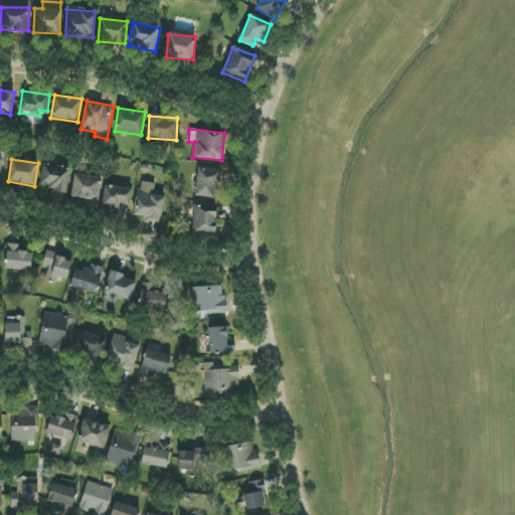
[(70,168),(43,164),(39,187),(66,191),(70,168)]
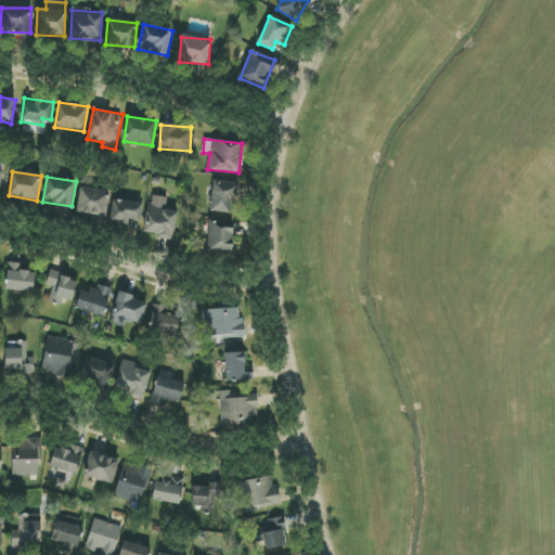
[(232,214),(233,201),(236,202),(239,183),(214,181),(210,211),(232,214)]
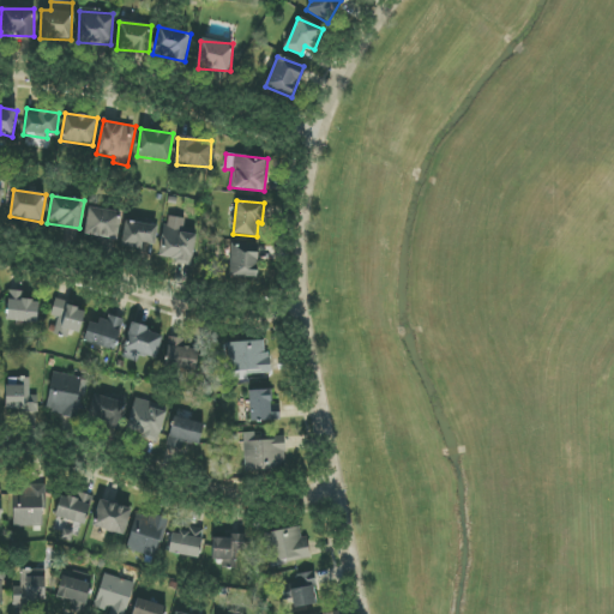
[(121,211),(88,208),(85,235),(119,239),(121,211)]
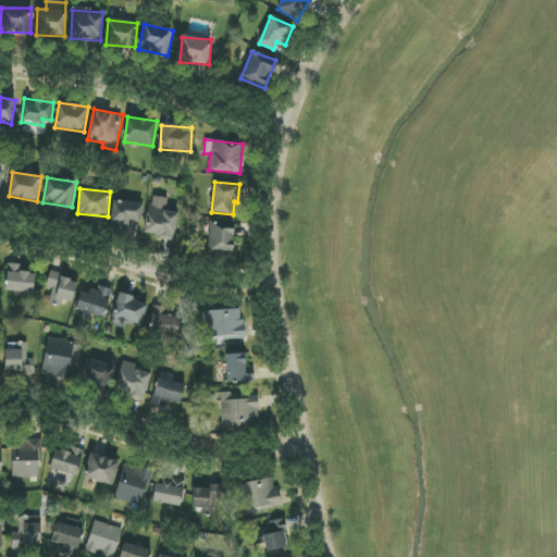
[(175,239),(177,212),(166,211),(168,198),(149,196),(145,236),(175,239)]
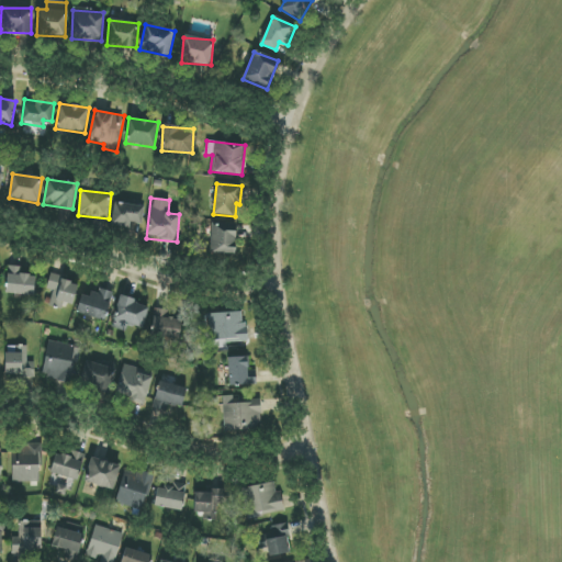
[(144,206),(115,202),(111,224),(141,228),(144,206)]
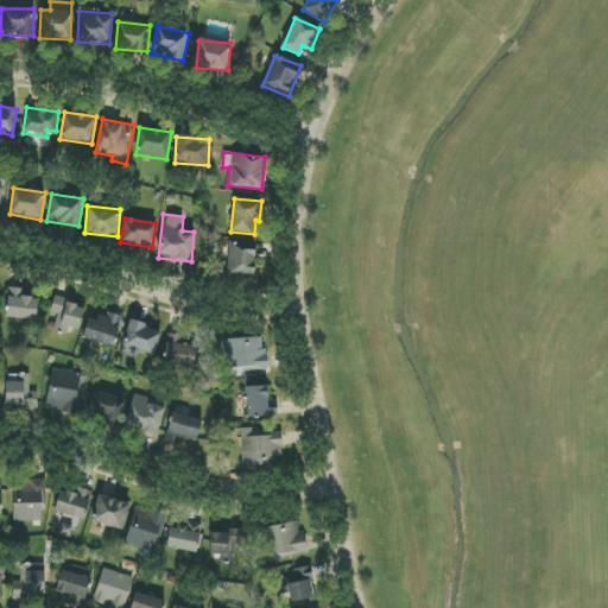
[(228,274),(255,276),(255,246),(228,245),(228,274)]
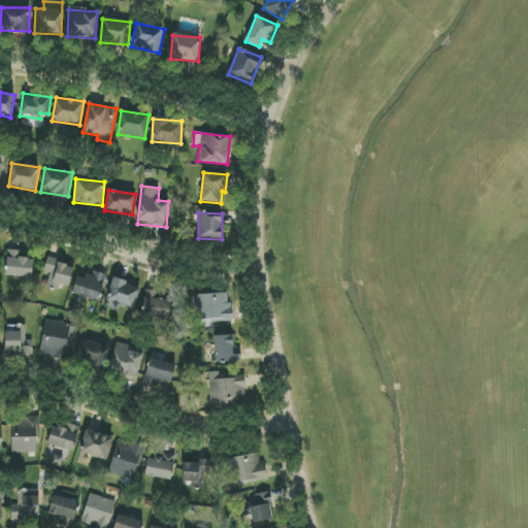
[(23,252),(7,250),(5,275),(32,278),(33,259),(23,258),(23,252)]
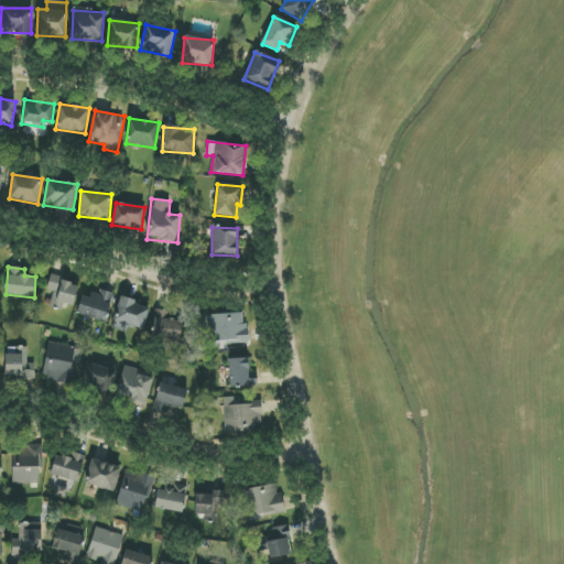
[(64,304),(73,306),(79,283),(50,275),(46,292),(53,293),(49,306),(62,311),(64,304)]
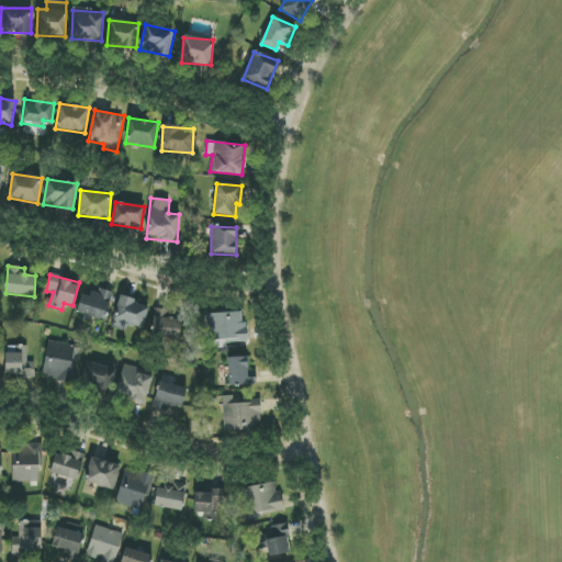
[(113,294),(92,288),(90,296),(82,294),(76,313),(105,322),(113,294)]
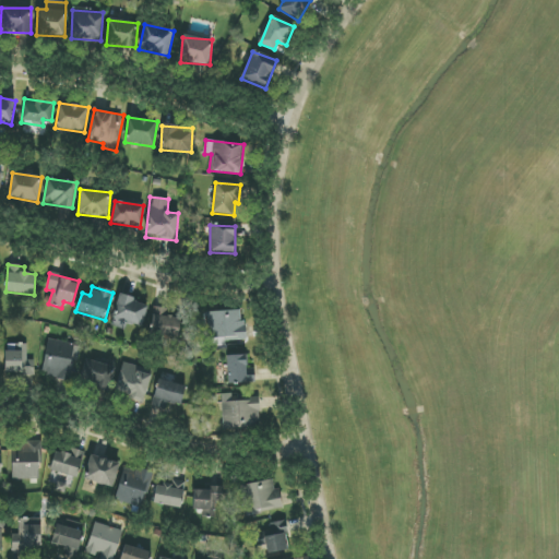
[(143,326),(149,302),(118,296),(111,326),(126,330),(127,323),(143,326)]
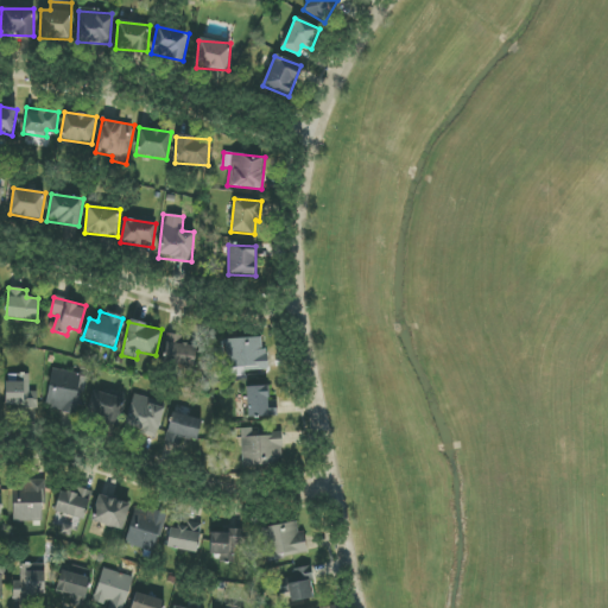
[(165,363),(195,365),(195,343),(184,343),(184,335),(166,335),(165,363)]
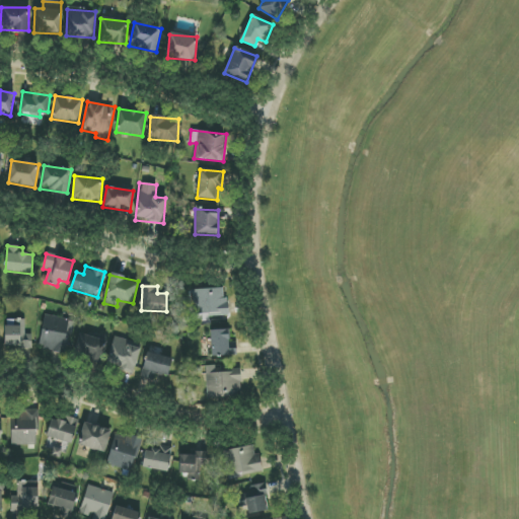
[(193,290),(194,303),(197,303),(198,315),(227,314),(226,288),(193,290)]
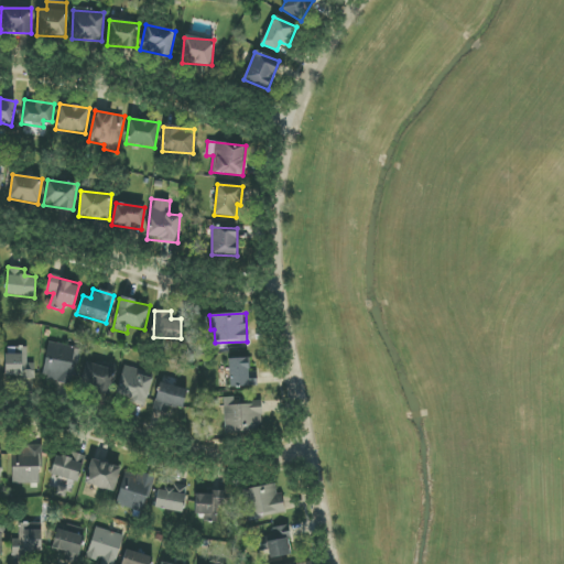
[(75,346),(46,344),(44,380),(72,383),(75,346)]
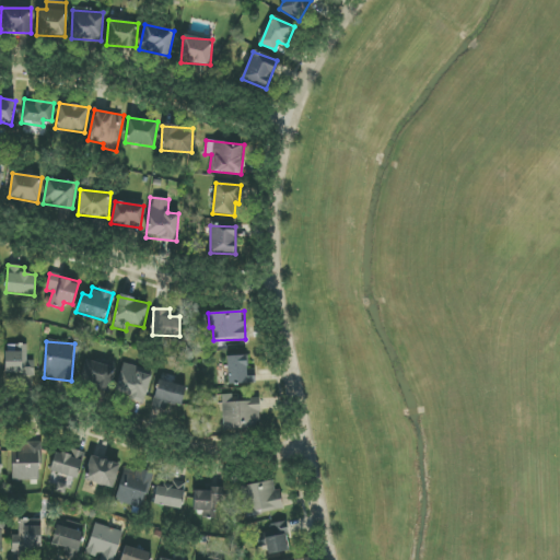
[(35,375),(34,361),(27,361),(27,346),(6,346),(7,375),(35,375)]
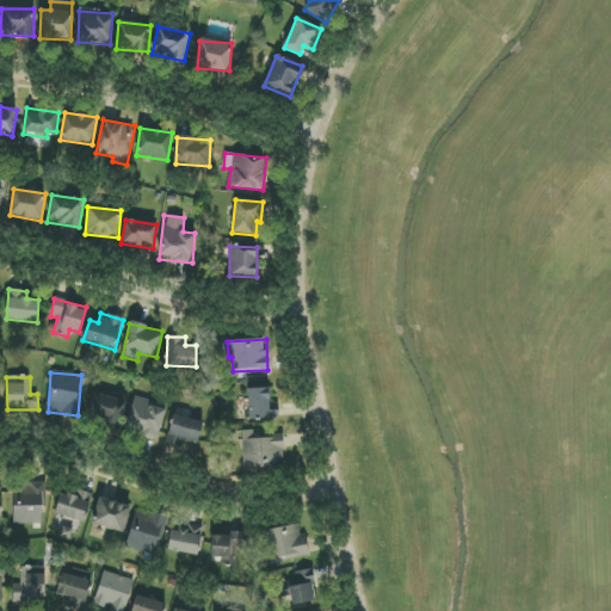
[(248,420),(279,419),(279,403),(270,403),(270,388),(248,388),(248,420)]
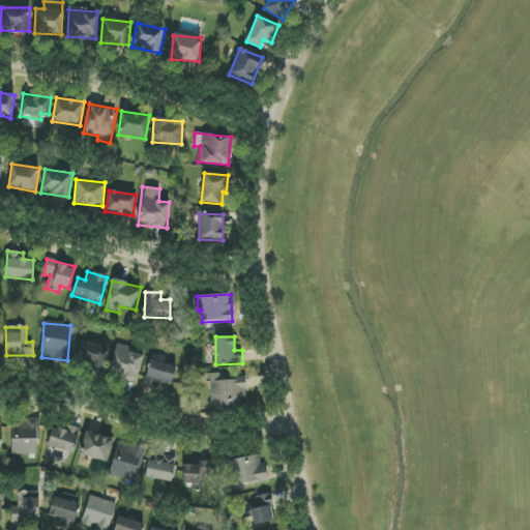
[(76,364),(102,370),(107,347),(80,342),(76,364)]
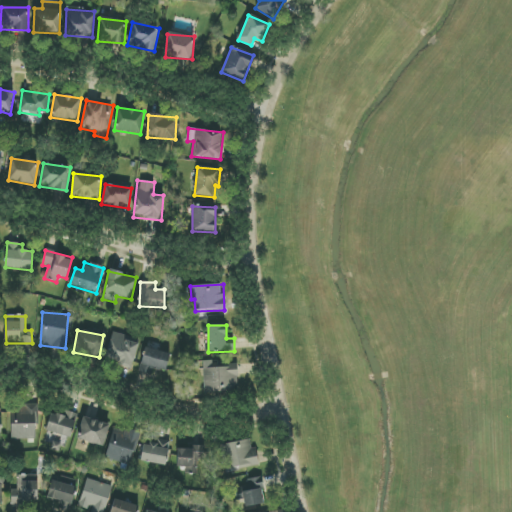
[(131,367),(140,342),(113,332),(104,357),(131,367)]
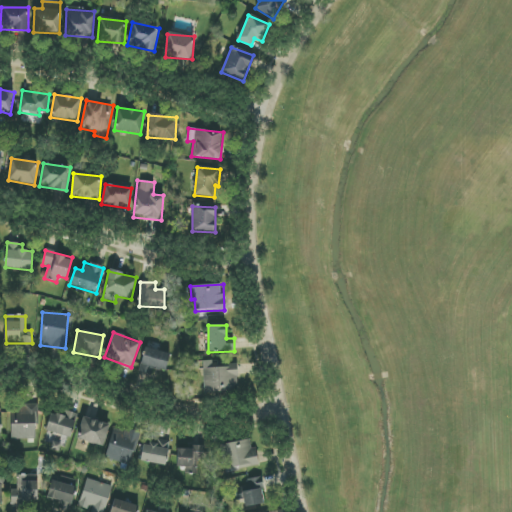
[(141,373),(151,374),(152,369),(167,372),(169,353),(144,349),(141,373)]
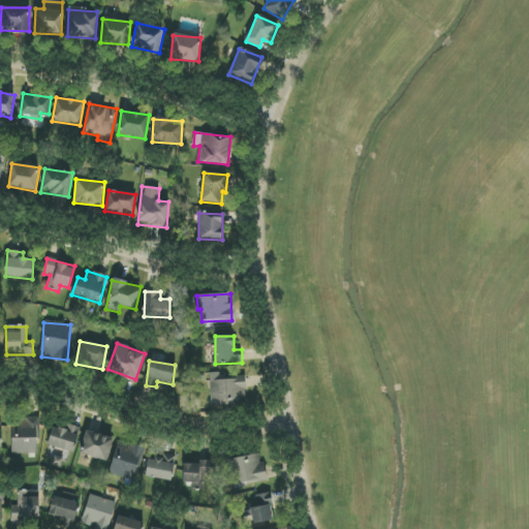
[(245,377),(219,378),(219,372),(210,373),(211,406),(246,404),(245,377)]
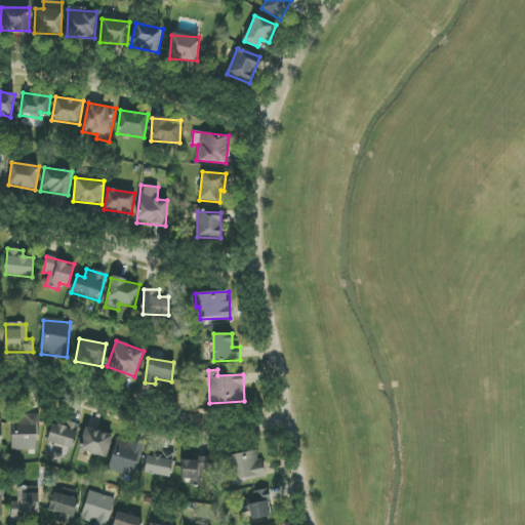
[(37,414),(21,414),(21,423),(11,423),(11,451),(38,450),(37,414)]
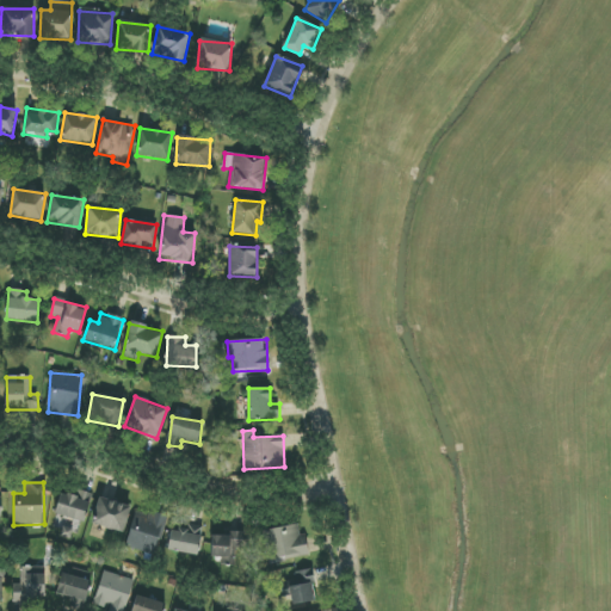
[(80,498),(59,494),(55,516),(86,522),(91,494),(81,492),(80,498)]
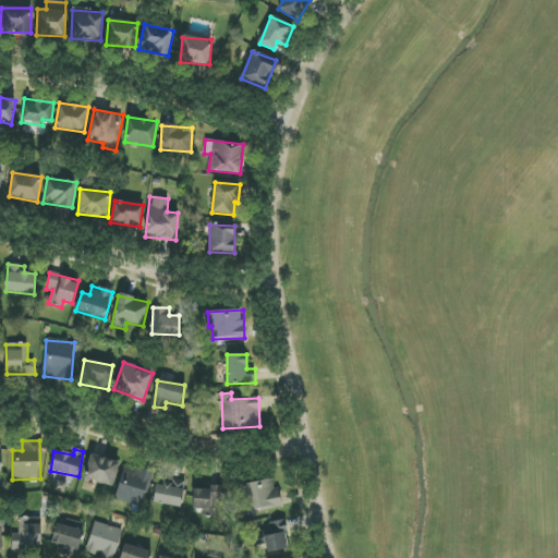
[(113,486),(119,461),(89,455),(84,480),(113,486)]
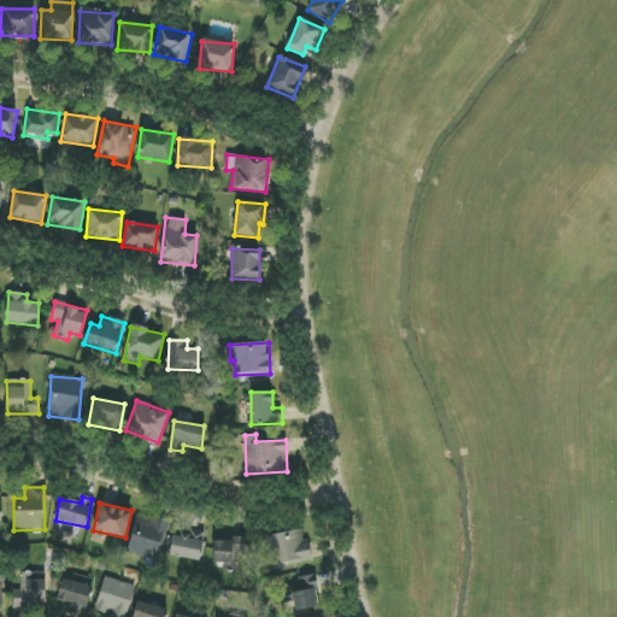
[(127,553),(157,560),(166,522),(136,515),(127,553)]
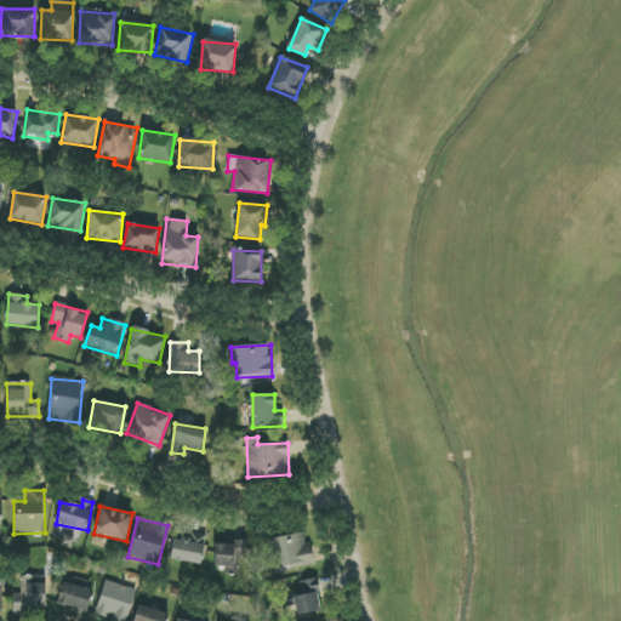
[(268,540),(275,571),(314,564),(309,542),(305,543),(302,533),(268,540)]
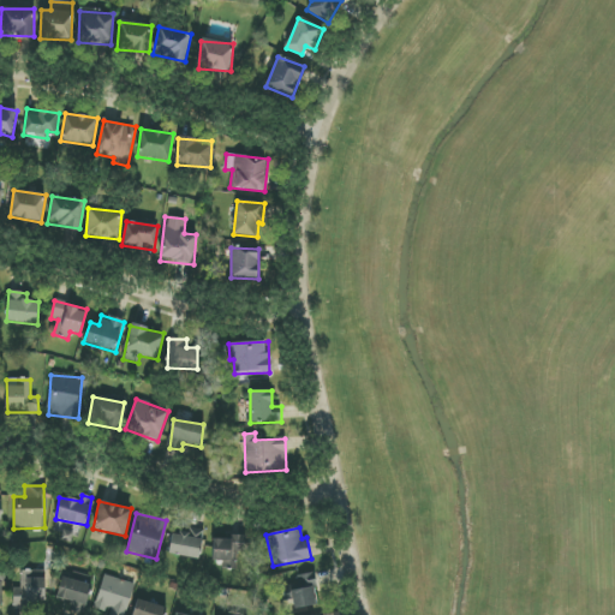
[(172,530),(168,555),(201,559),(203,532),(172,530)]
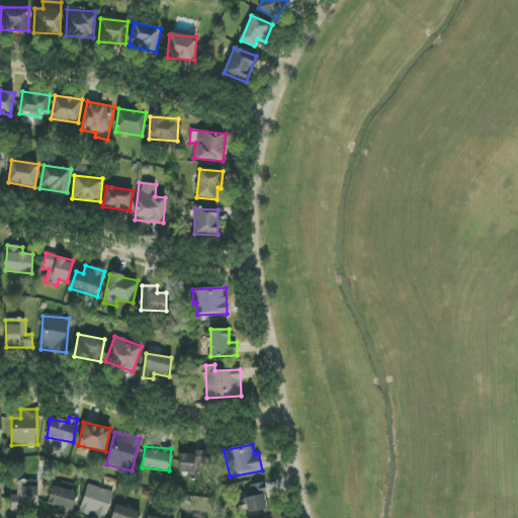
[(178,477),(199,478),(200,453),(179,452),(178,477)]
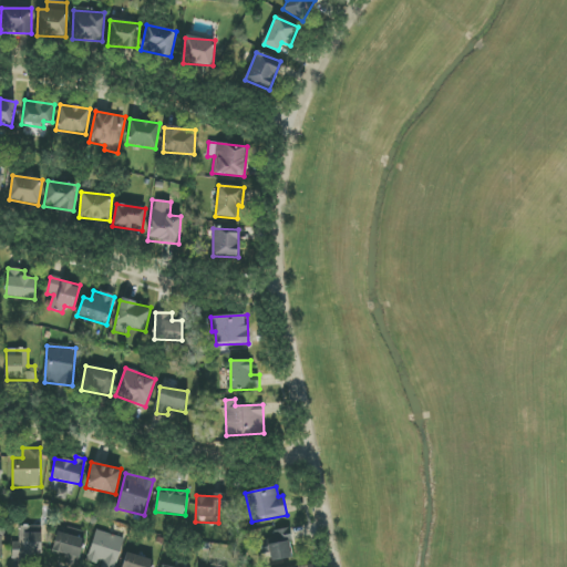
[(12,557),(42,557),(41,526),(20,526),(20,543),(12,543),(12,557)]
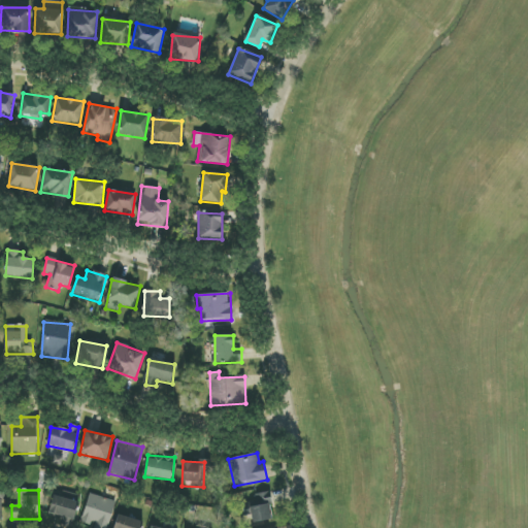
[(256,502),(246,503),(250,523),(273,520),(269,492),(255,494),(256,502)]
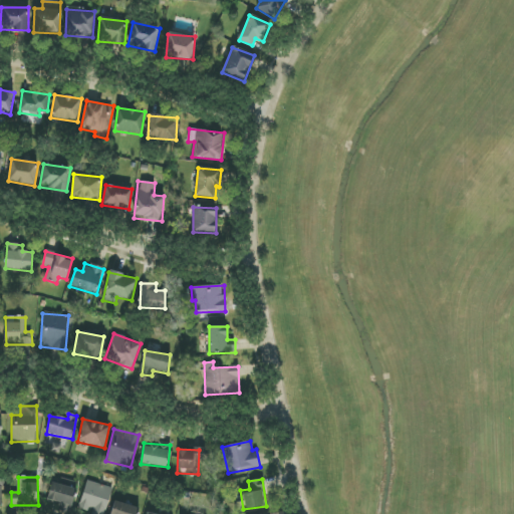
[(104,513),(113,488),(87,480),(78,508),(88,511),(88,509),(94,510),(92,513),(104,513)]
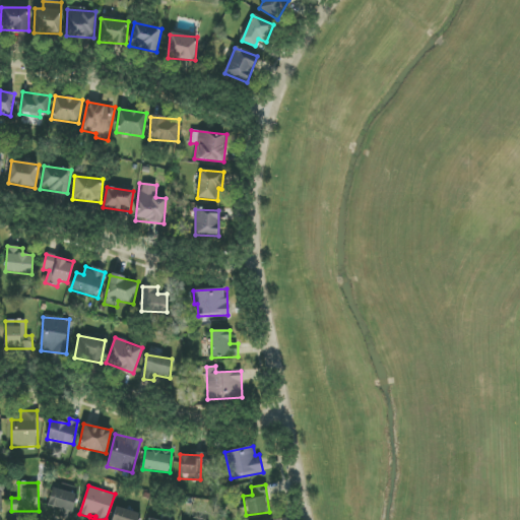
[(77,493),(51,489),(49,507),(74,511),(77,493)]
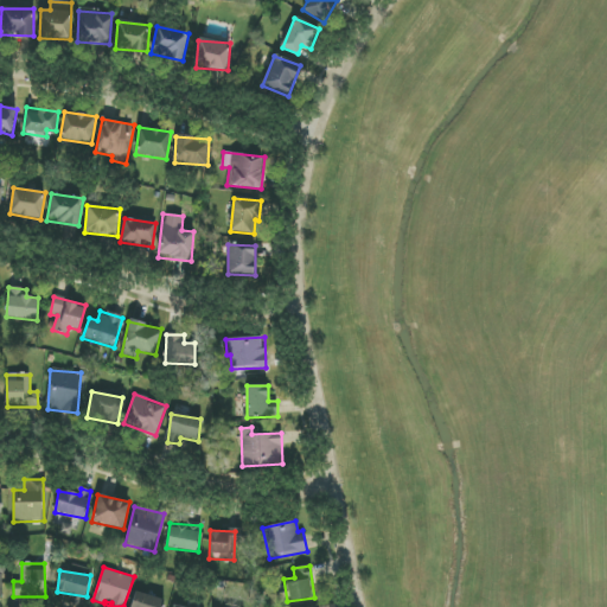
[(163,606),(165,600),(135,592),(131,606),(163,606)]
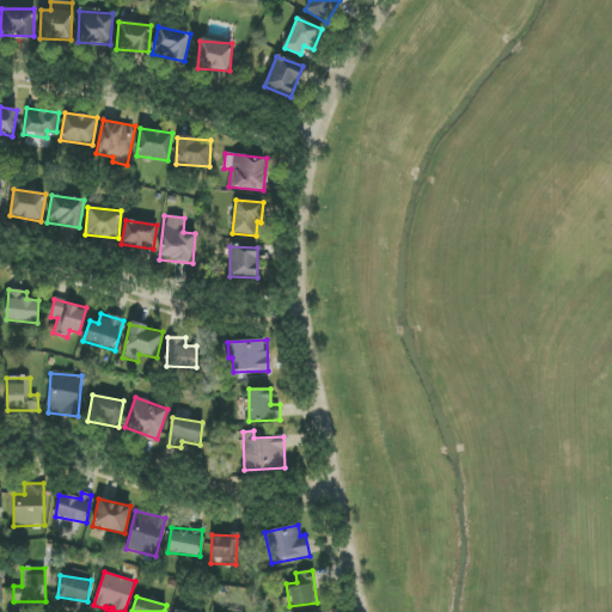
All buildings are outlined.
